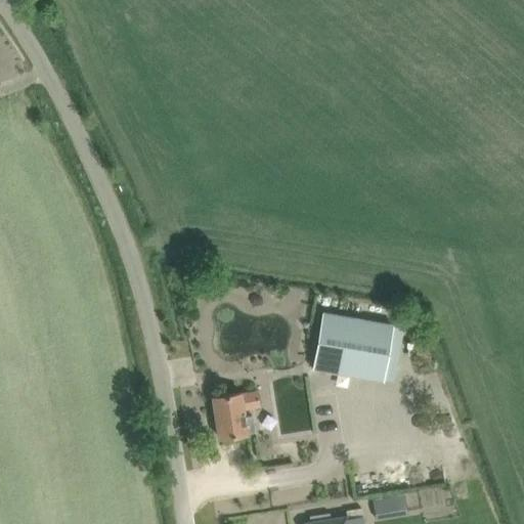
[(312,368),(384,381),(393,324),(322,312),(312,368)]
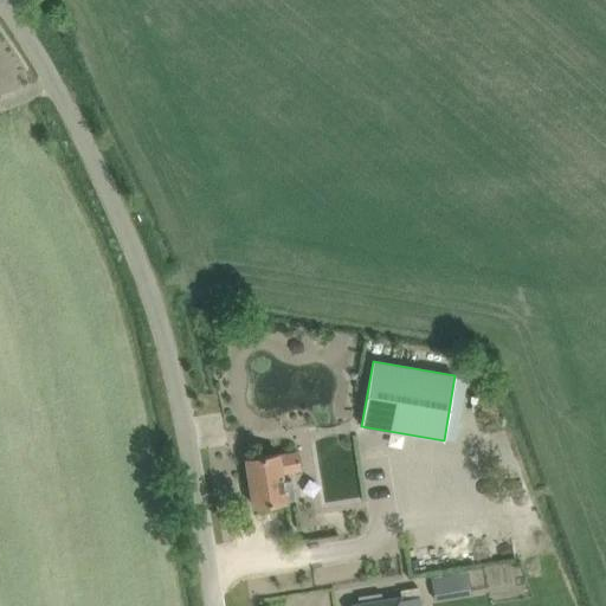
[(283,482),(282,472),(301,470),(297,451),(279,455),(279,453),(246,459),(253,505),(287,501),(287,500),(295,498),(292,481),(283,482)]
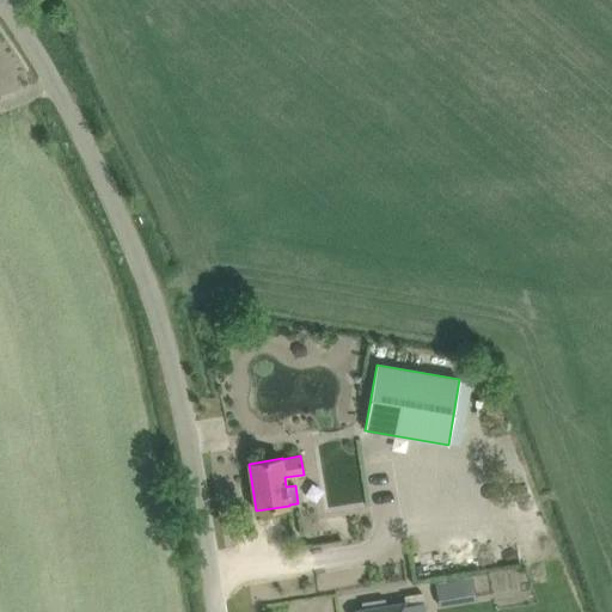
[(463,601),(476,599),(472,579),(460,581),(463,601)]
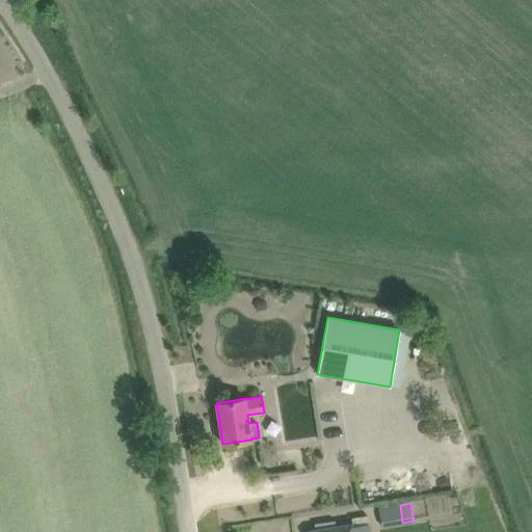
[(381,526),(391,525),(388,507),(378,508),(381,526)]
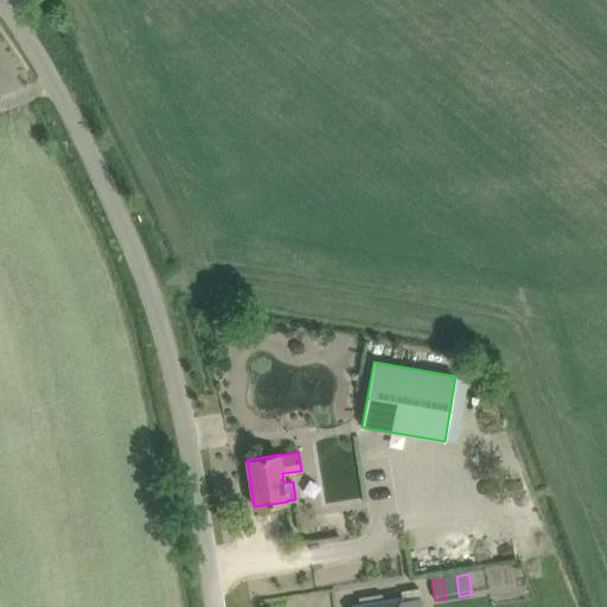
[(400,592),(401,598),(402,600),(421,598),(419,588),(400,592)]
